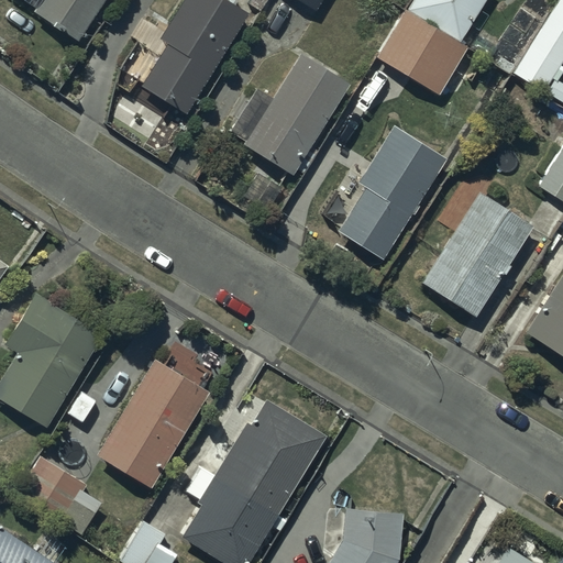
[(97,10),(102,0),(26,0),(26,2),(35,8),(33,12),(76,40),(90,19),(101,25),(108,15),(97,10)]
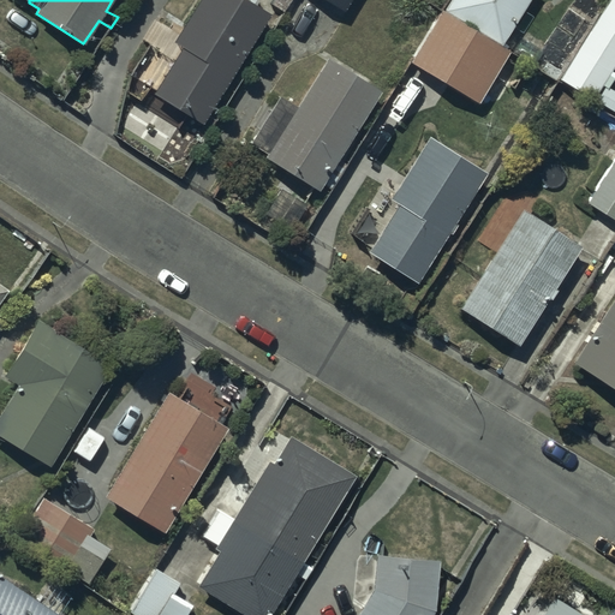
[(270,15),(246,0),(198,0),(172,42),(181,47),(153,94),(201,124),(270,15)]
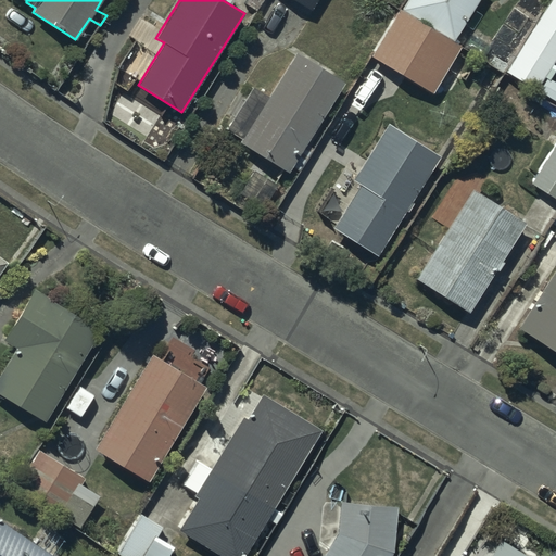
[(478,0),(408,0),(402,11),(399,10),(370,57),(432,92),(460,45),(454,40),(478,0)]
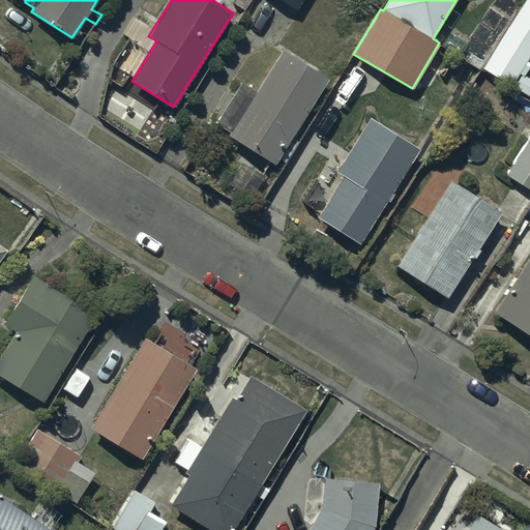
[(529,0),(522,0),(480,67),(509,86),(529,52),(529,0)]
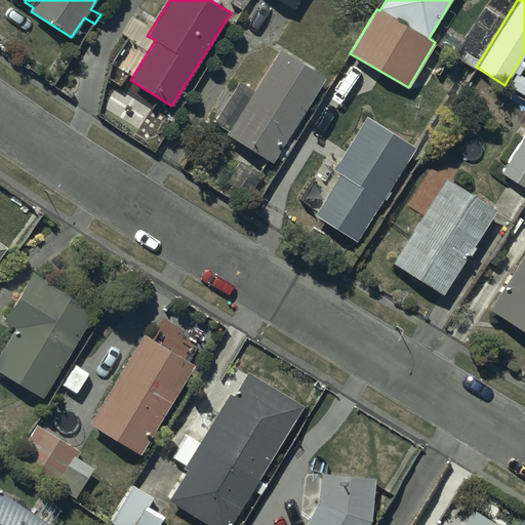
[(282,147),(323,81),(325,77),(281,49),(254,91),(237,81),(212,120),(229,130),(227,132),(272,161),(275,157),(281,161),(288,150),(282,147)]
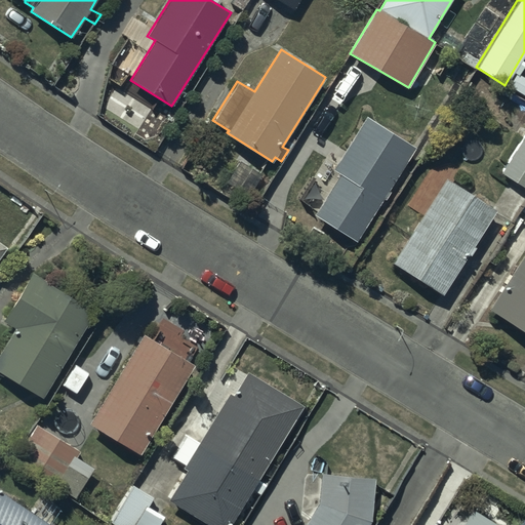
[(356,241),(413,147),(365,117),(332,170),(340,174),(315,216),(356,241)]
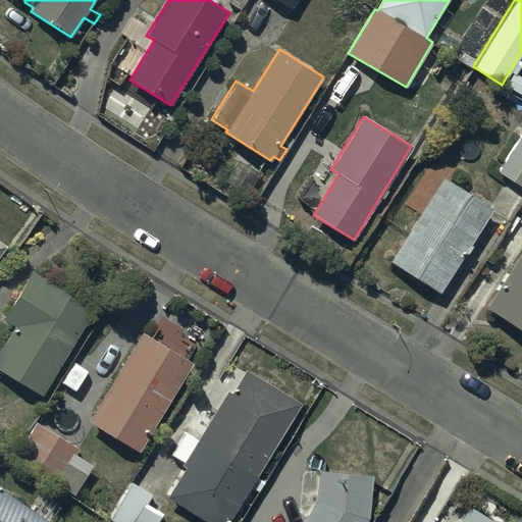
[(521,131),(498,171),(521,187),(521,131)]
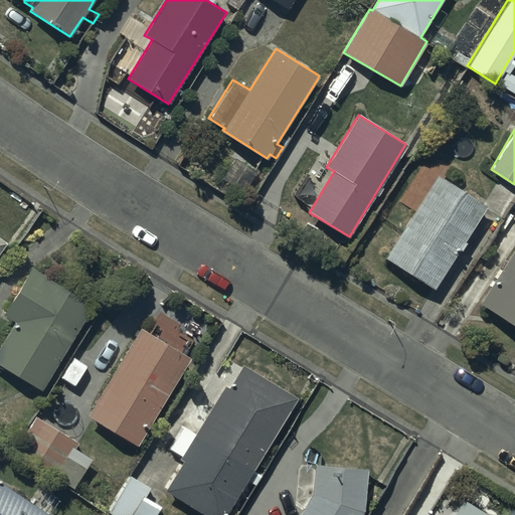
[(484,207),(435,176),(382,258),(432,289),(484,207)]
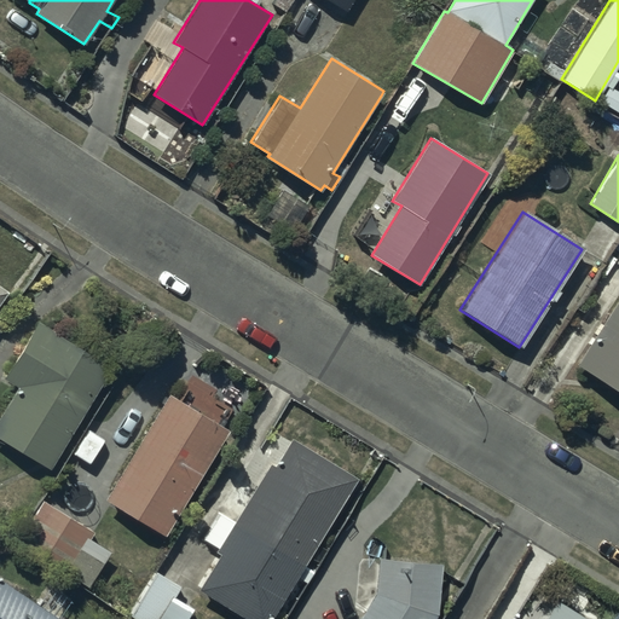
[(618,294),(574,364),(618,393),(618,294)]
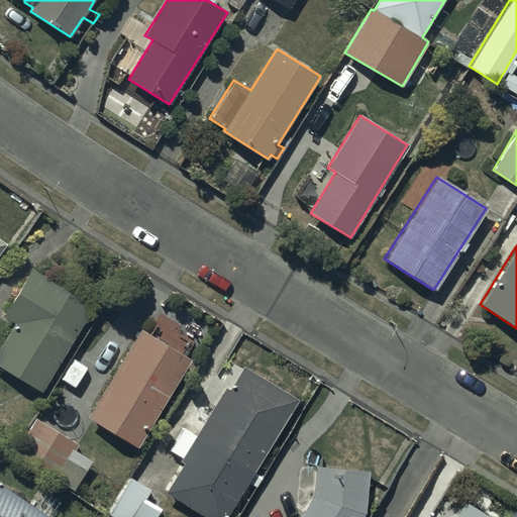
[(0,367),(40,391),(89,309),(90,306),(30,271),(4,317),(14,323),(0,347),(0,367)]
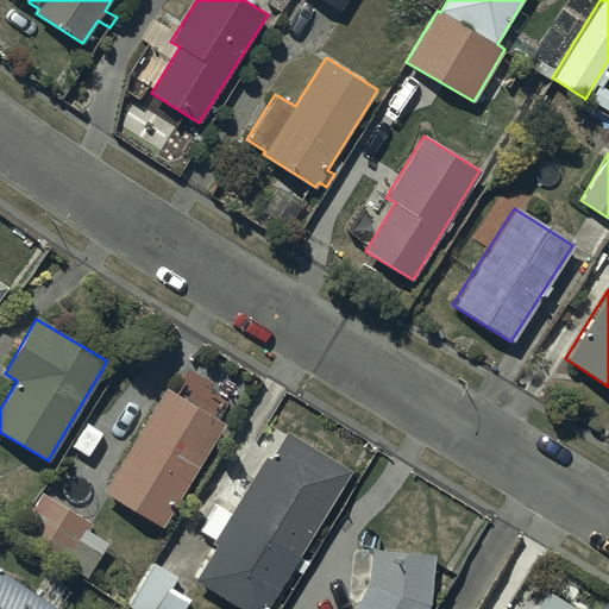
[(226,425),(168,388),(104,491),(162,527),(226,425)]
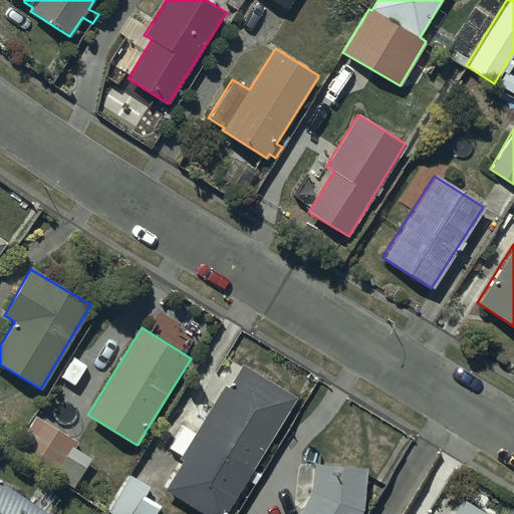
[(223,513),(296,398),(243,363),(228,390),(224,387),(194,435),(182,427),(169,448),(181,455),(179,458),(182,461),(163,491),(200,513),(223,513)]
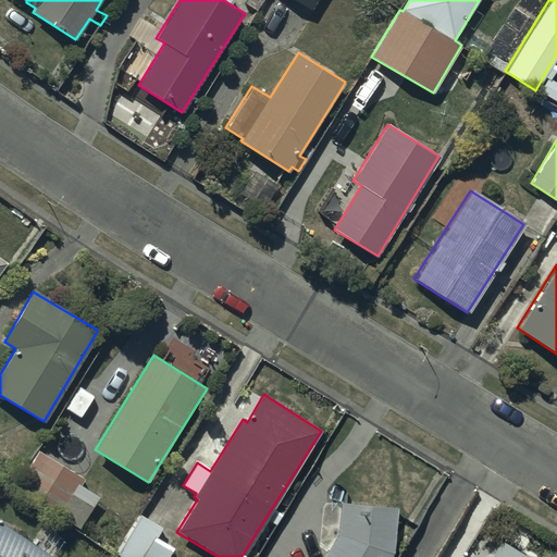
[(81,477),(37,449),(13,489),(78,529),(98,496),(76,483),(81,477)]
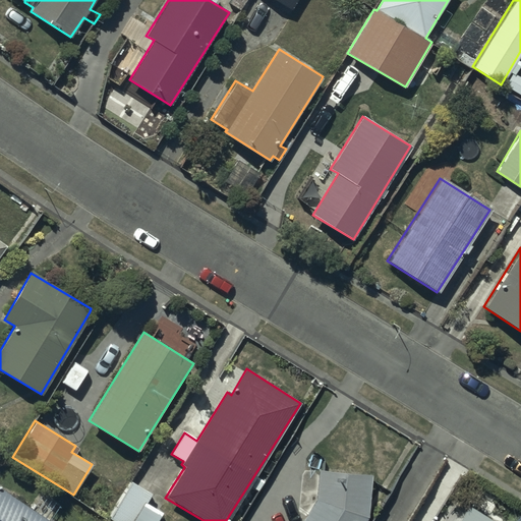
[(361,520),(365,516),(368,473),(317,469),(314,499),(301,520),(361,520)]
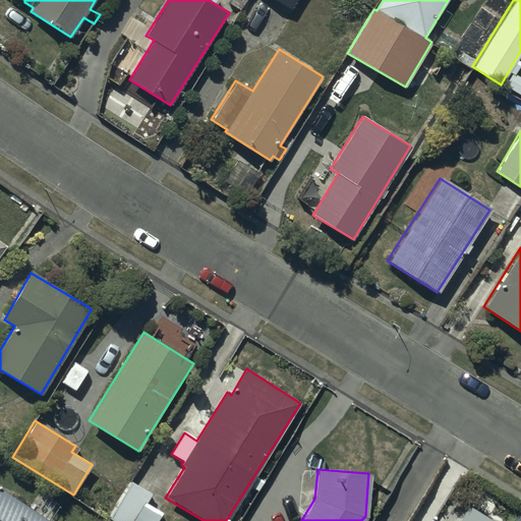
[(149,495),(131,482),(109,518),(114,520),(156,520),(162,513),(145,502),(149,495)]
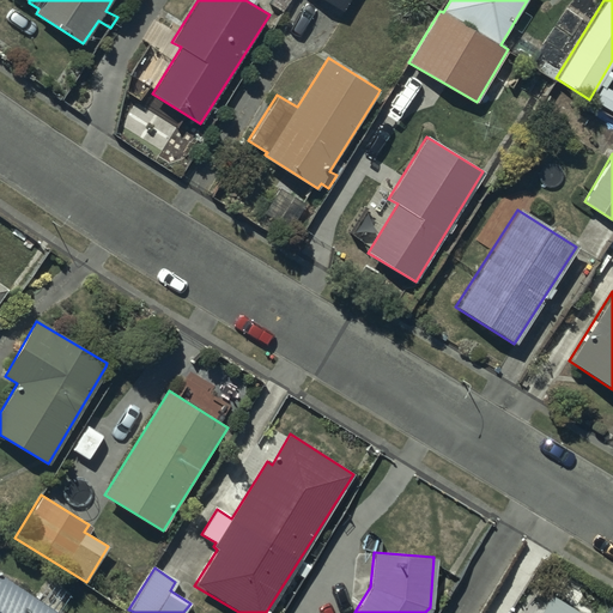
[(55,612),(0,574),(0,612),(55,612)]
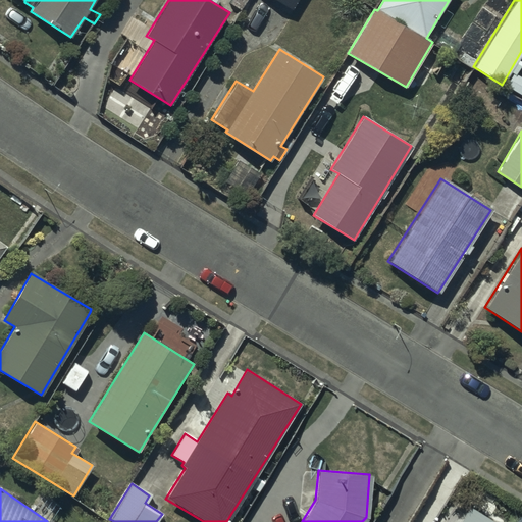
[(491,521),(469,509),(461,521),(491,521)]
